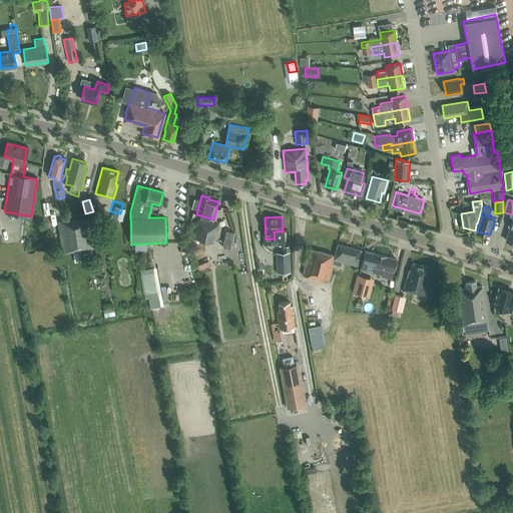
[(62,253),(82,250),(83,259),(92,258),(91,249),(95,249),(91,217),(57,221),(62,253)]
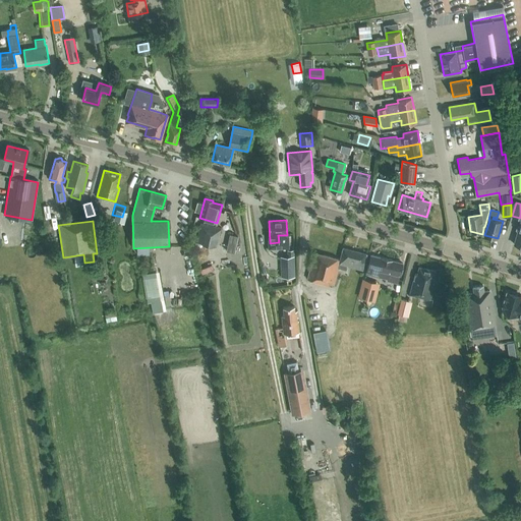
[(225,247),(228,236),(219,234),(221,228),(201,224),(197,241),(225,247)]
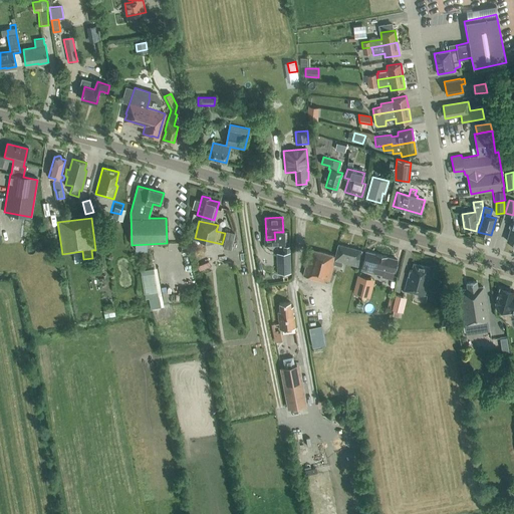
[(227,231),(224,248),(232,249),(236,232),(227,231)]
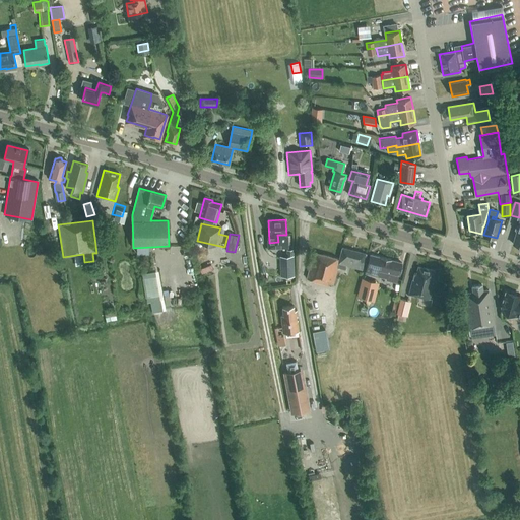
[(345,269),(346,265),(363,269),(367,253),(342,247),(339,258),(314,252),(307,278),(333,285),(338,267),(345,269)]
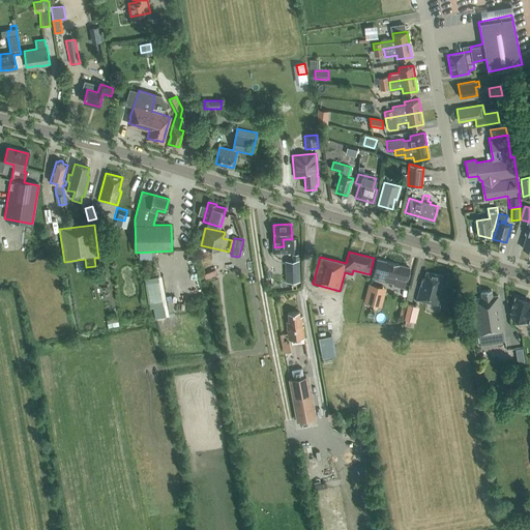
[(285,276),(301,275),(300,256),(284,256),(285,276)]
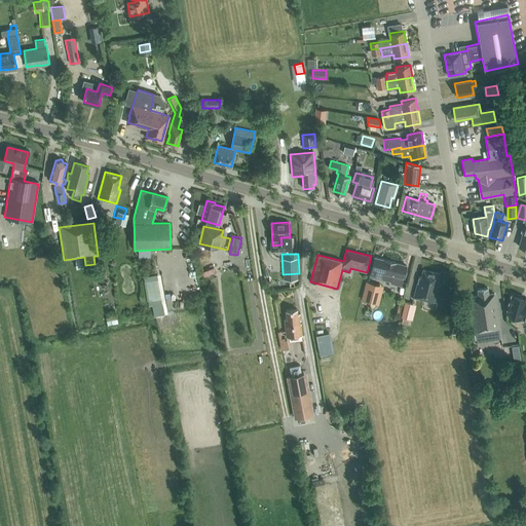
[(402,282),(406,265),(396,262),(385,259),(384,259),(384,260),(375,258),(371,273),(382,276),(381,279),(390,282),(390,284),(401,287),(402,282)]
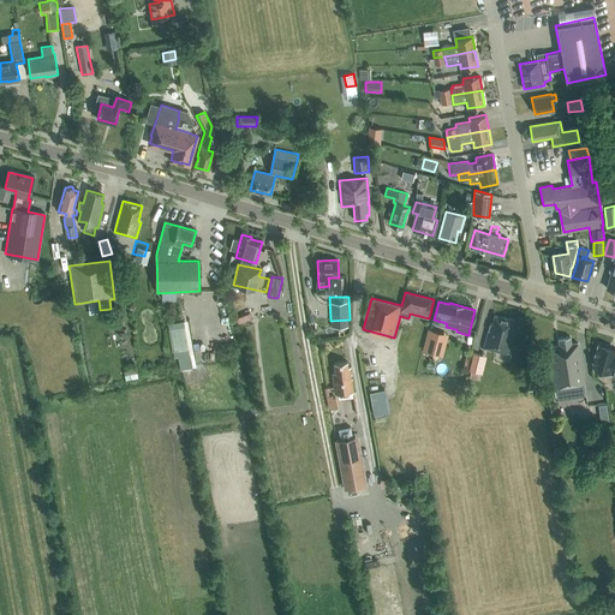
[(509,334),(513,320),(494,315),(491,326),(490,326),(484,347),(508,353),(513,335),(509,334)]
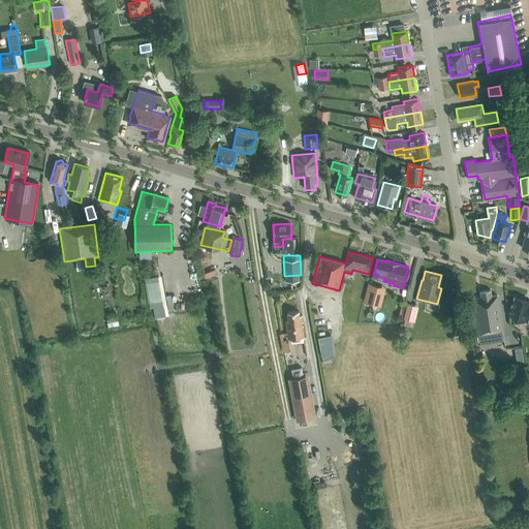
[(155,306),(157,316),(172,314),(163,275),(147,278),(152,307),(155,306)]
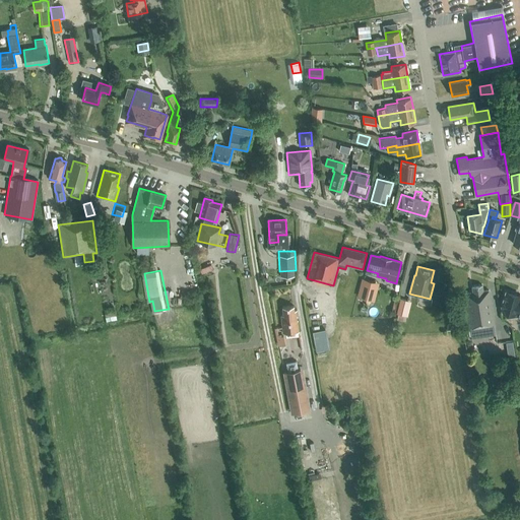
[(98,274),(100,282),(110,280),(109,272),(104,273),(98,274)]
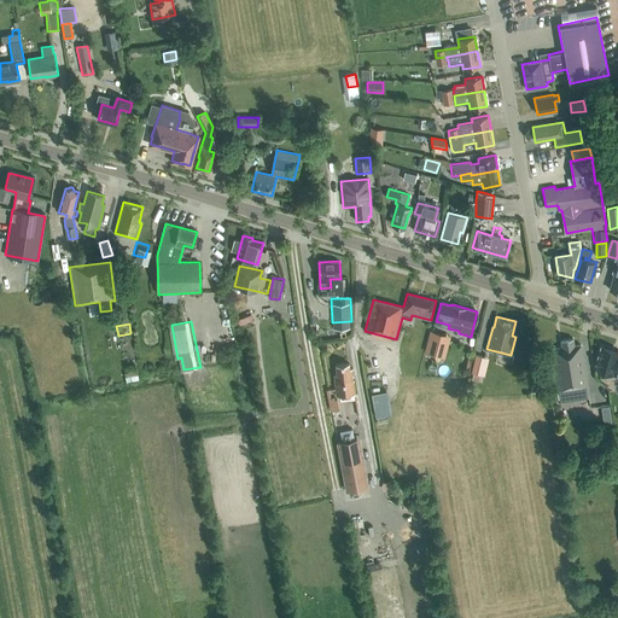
[(445,357),(452,336),(431,331),(427,344),(425,353),(445,357)]
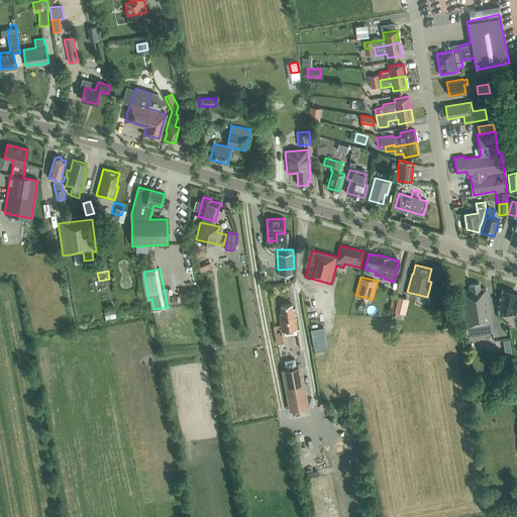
[(461,293),(466,325),(468,334),(475,332),(474,324),(483,323),(484,333),(493,332),(487,289),(481,290),(480,283),(470,285),(471,291),(461,293)]
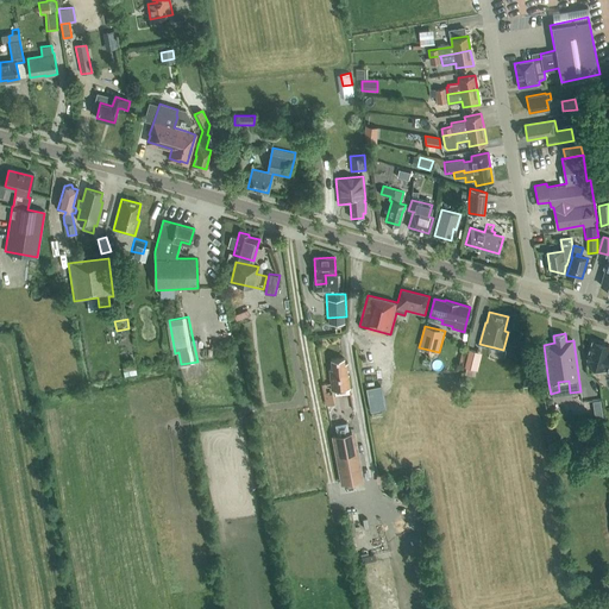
[(608,345),(592,340),(588,358),(589,364),(608,370),(608,345)]
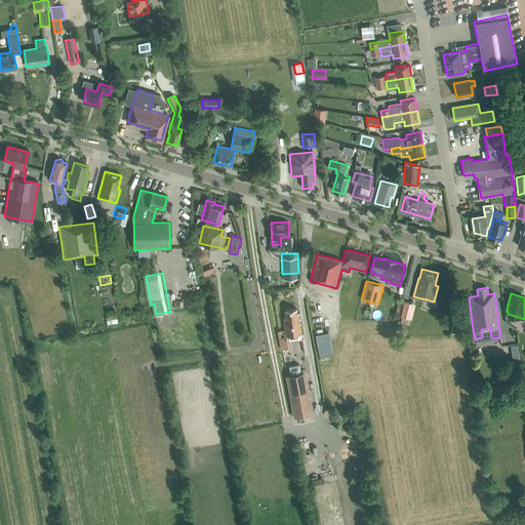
[(409,318),(412,304),(404,301),(401,317),(402,317),(409,318)]
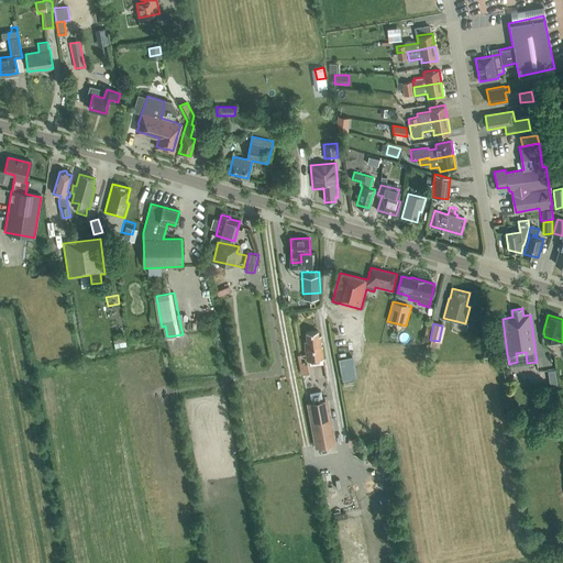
[(306,361),(324,359),(322,346),(321,346),(321,342),(322,342),(321,335),(319,335),(319,330),(306,331),(306,341),(304,341),(306,361)]
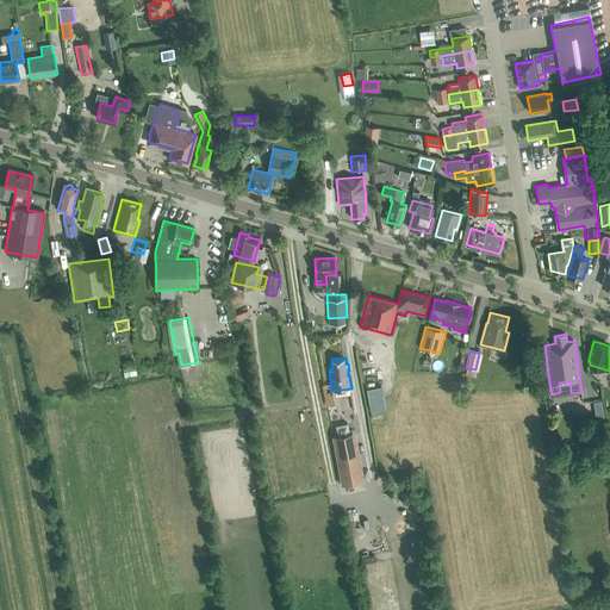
[(384,410),(380,385),(366,386),(368,412),(384,410)]
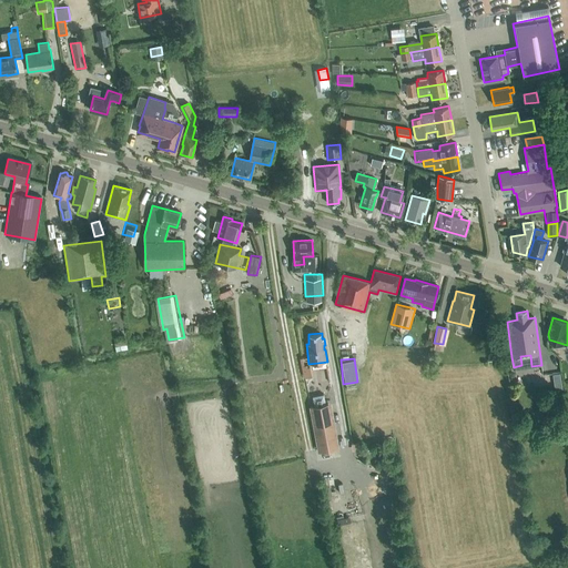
[(553,374),(555,391),(563,389),(560,373),(553,374)]
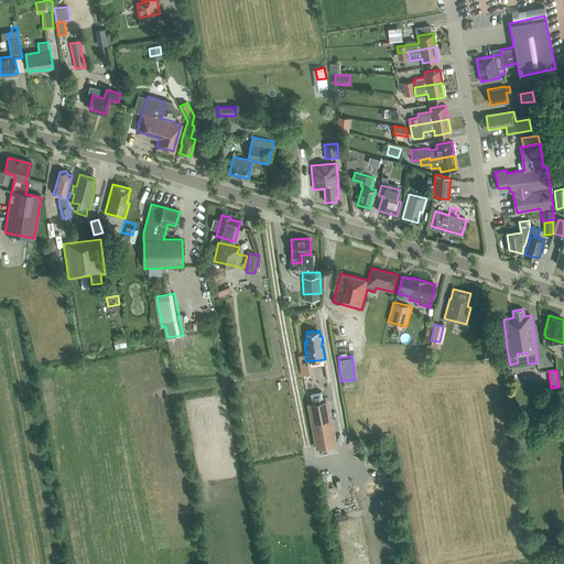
[(337,444),(328,399),(308,403),(316,447),(337,444)]
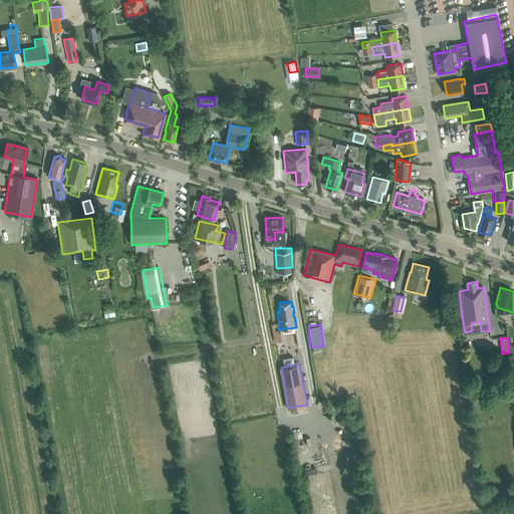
[(349,432),(337,433),(339,451),(351,450),(349,432)]
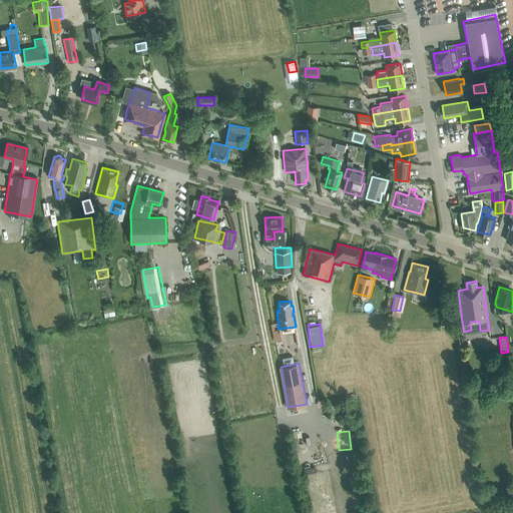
[(486,465),(483,446),(477,448),(480,466),(486,465)]
